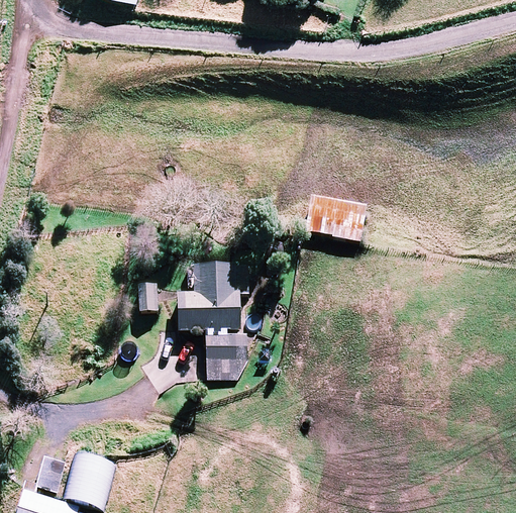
[(366,206),(309,198),(305,230),(332,234),(331,236),(360,240),(366,206)]
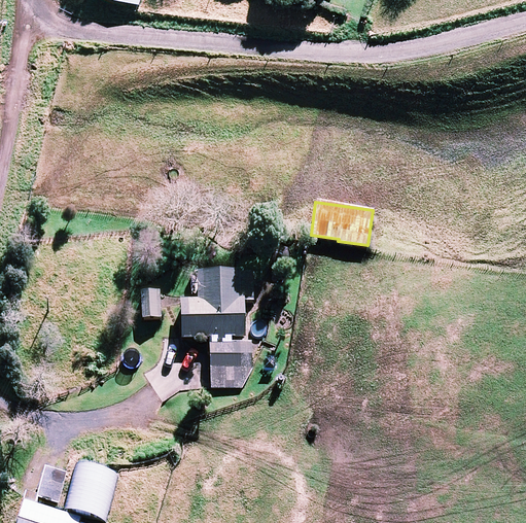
[(182,336),(245,335),(244,300),(253,299),(253,270),(197,271),(198,298),(181,298),(182,336)]
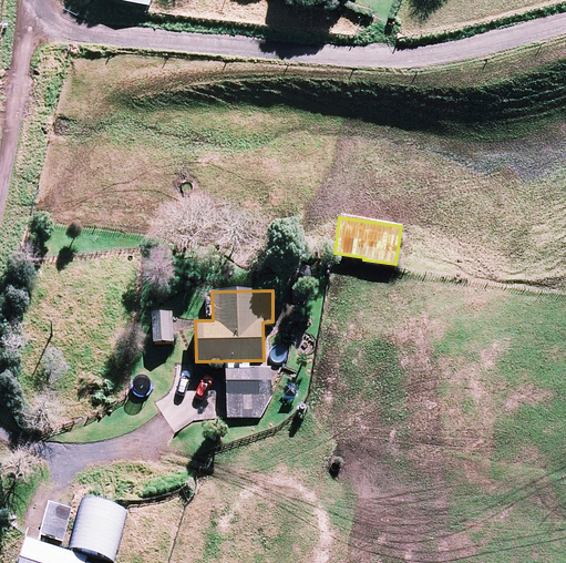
[(173,310),(152,311),(153,341),(174,340),(173,310)]
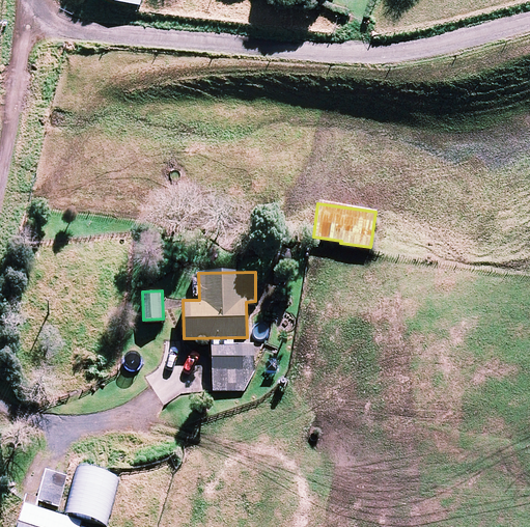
[(254,341),(212,342),(213,388),(244,387),(254,368),(254,341)]
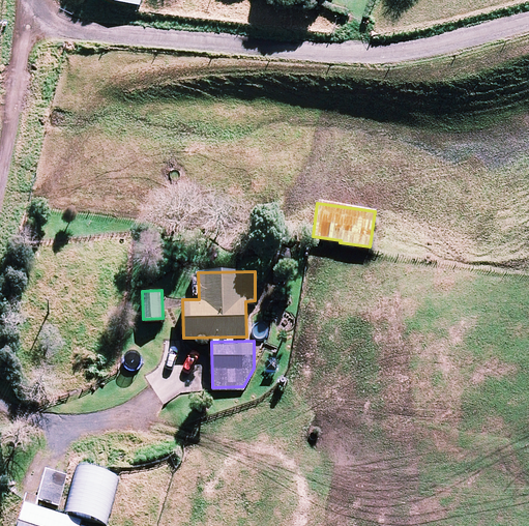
[(110,472),(76,464),(64,510),(108,521),(119,474),(110,472)]
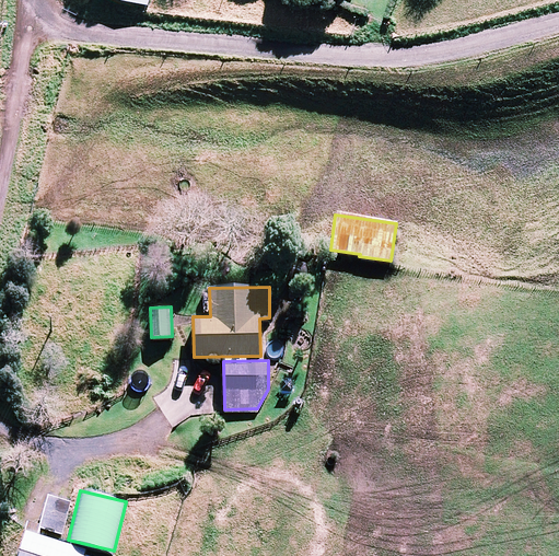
[(71,500),(48,494),(39,525),(39,526),(62,533),(71,500)]
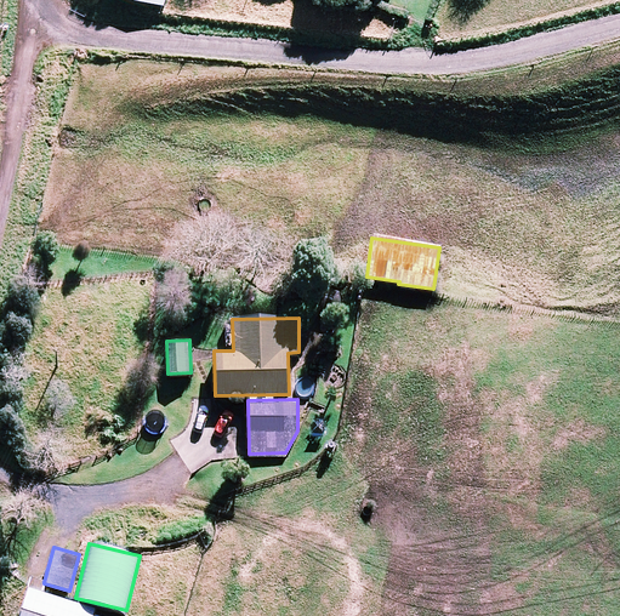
[(44,582),(30,579),(20,615),(104,615),(94,614),(96,608),(41,593),(44,583),(44,582)]
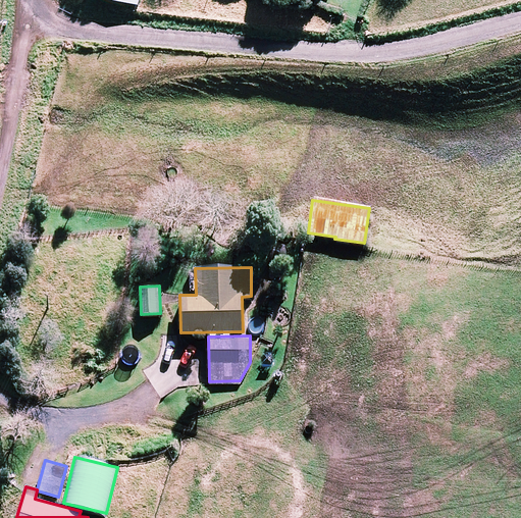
All buildings are outlined.
